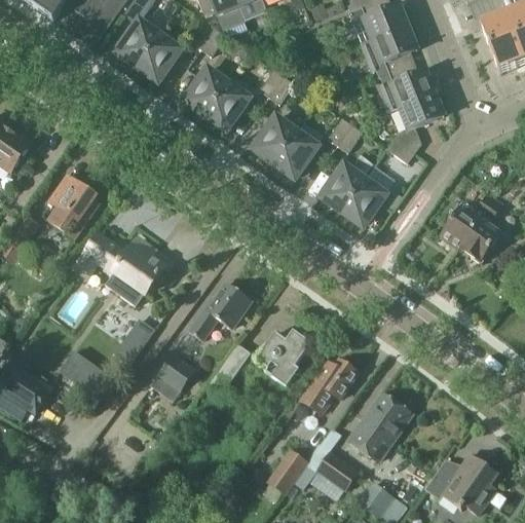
[(65,2),(66,0),(24,0),(53,21),(61,9),(65,2)]
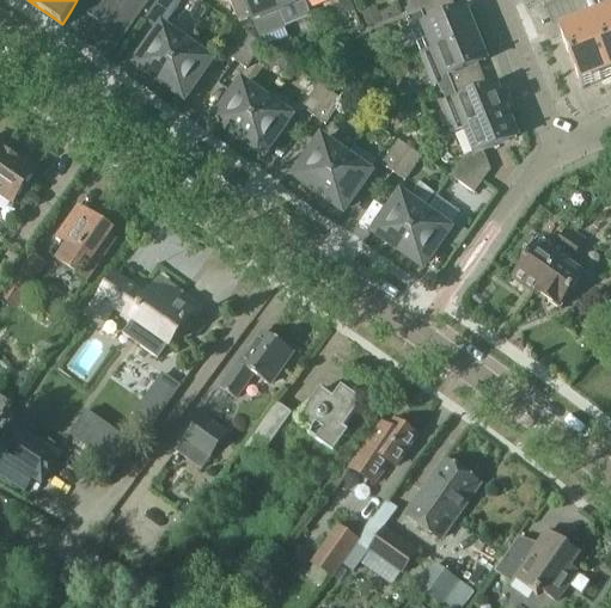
[(99,20),(85,41),(107,55),(145,0),(92,0),(92,1),(87,12),(99,20)]
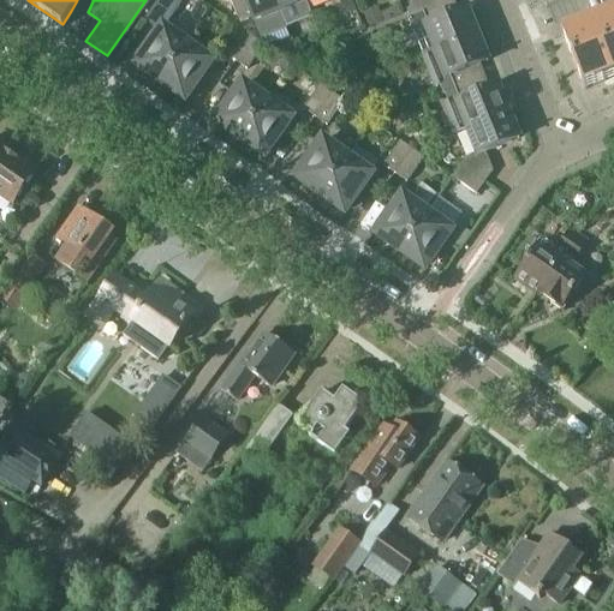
[(155,0),(143,17),(160,29),(162,24),(171,12),(167,10),(173,0),(155,0)]
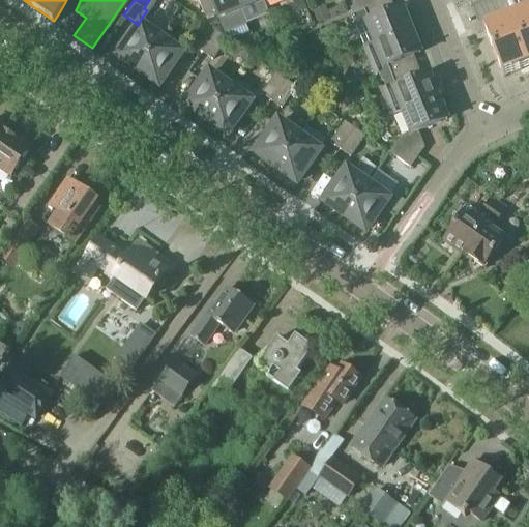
[(199,0),(206,17),(217,12),(218,15),(225,30),(247,21),(246,21),(240,5),(238,0),(199,0)]
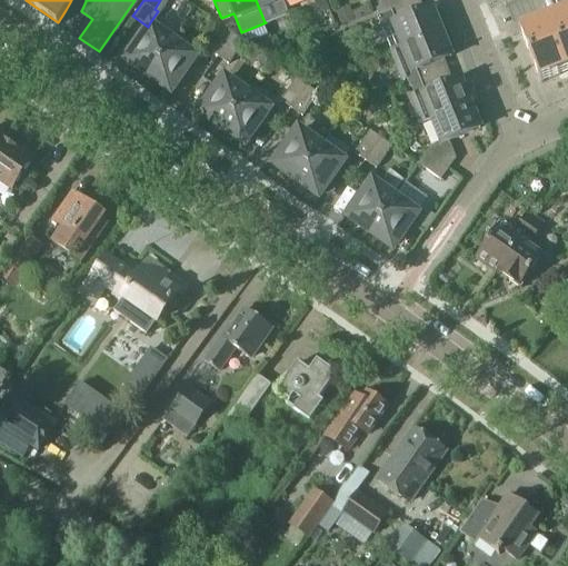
[(256,0),(258,6),(265,22),(288,12),(282,0),(256,0)]
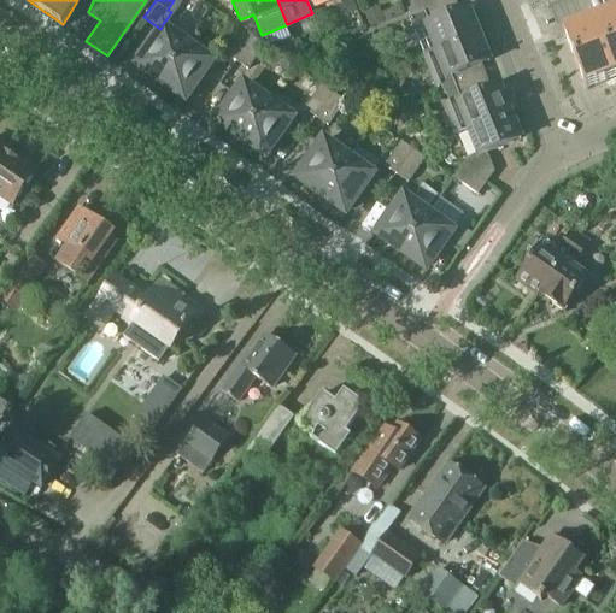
[(346,12),(357,9),(352,0),(341,0),(346,12)]
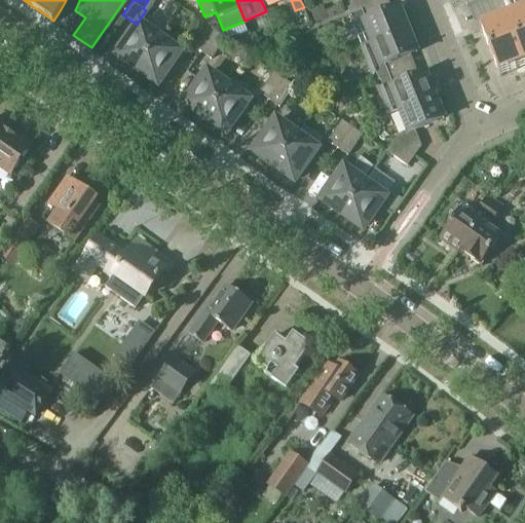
[(362,7),(358,0),(347,0),(345,1),(350,12),(362,7)]
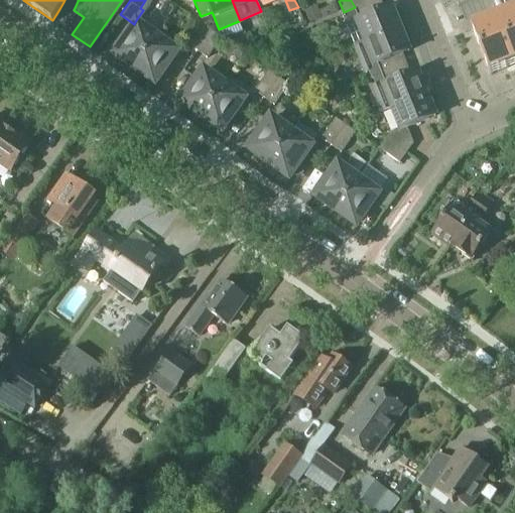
[(344,12),(342,12),(354,45),(364,41),(366,41),(366,40),(400,26),(391,5),(382,9),(379,0),(373,0),(355,7),(344,12)]
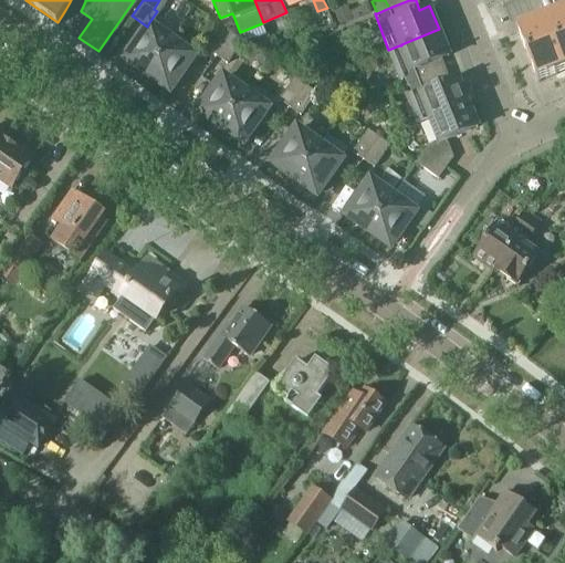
[(349,10),(347,4),(334,10),(339,22),(353,18),(349,10)]
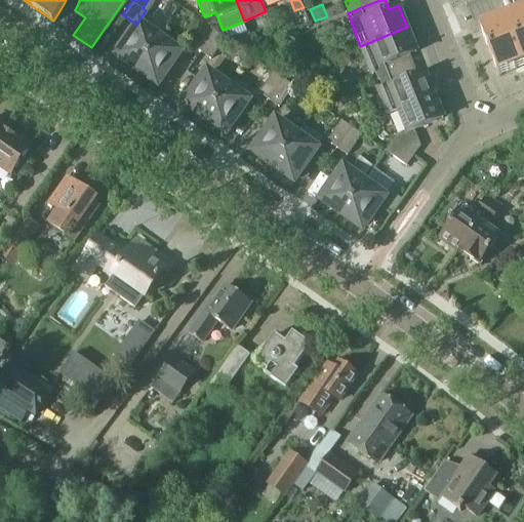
[(523,9),(480,28),(498,74),(523,64),(523,9)]
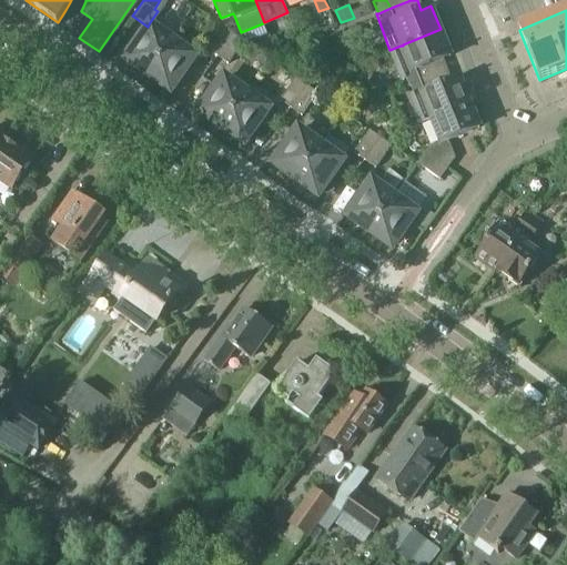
[(148,27),(125,57),(148,73),(172,38),(150,22),(148,27)]
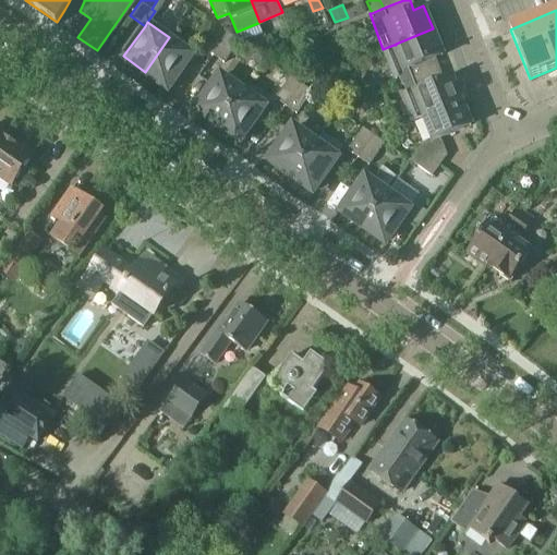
[(202,46),(213,52),(228,31),(218,23),(202,46)]
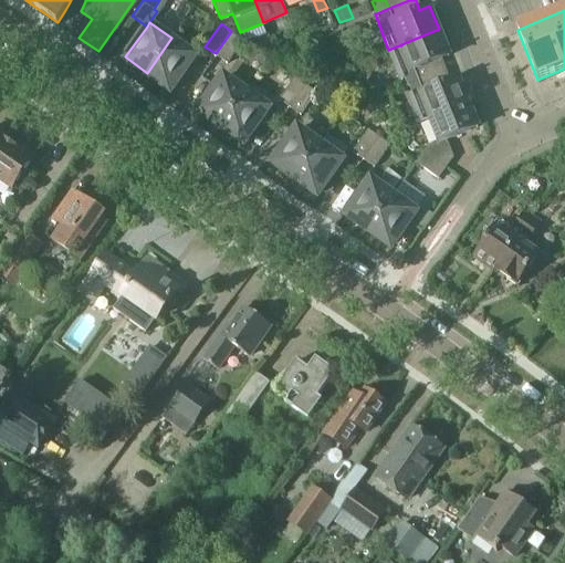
[(388,50),(386,51),(398,80),(405,76),(407,83),(443,69),(438,58),(449,53),(439,29),(401,44),(401,45),(399,45),(388,50)]
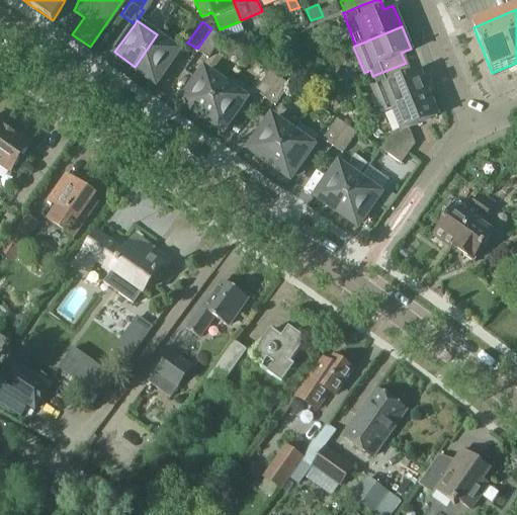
[(211,28),(197,49),(207,56),(222,35),(211,28)]
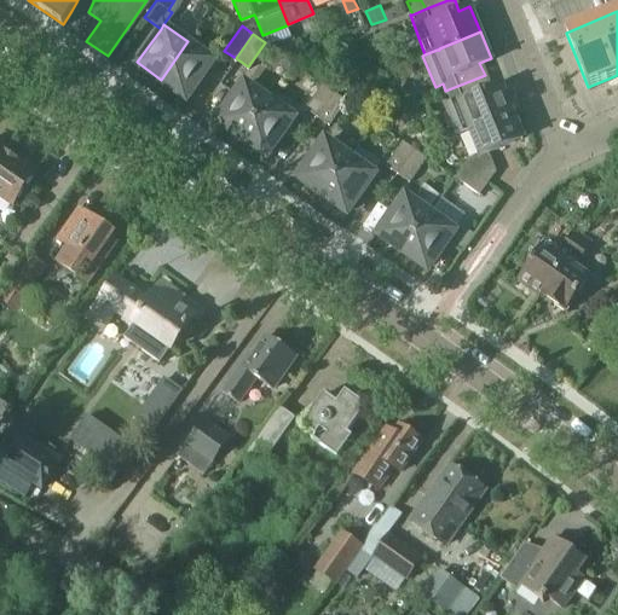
[(188,41),(161,80),(185,97),(212,59),(188,41)]
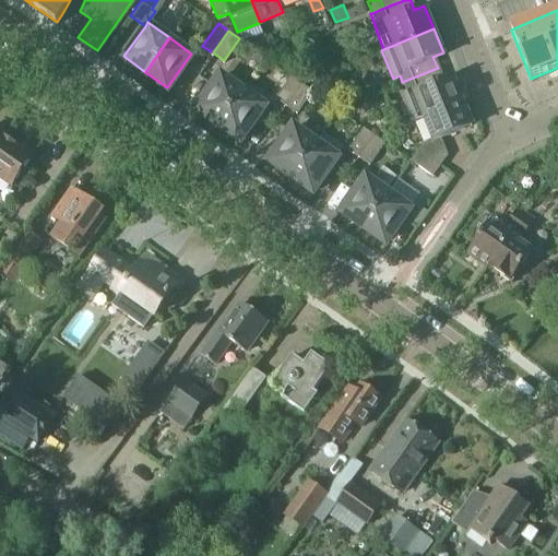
[(306,67),(310,79),(320,74),(316,63),(306,67)]
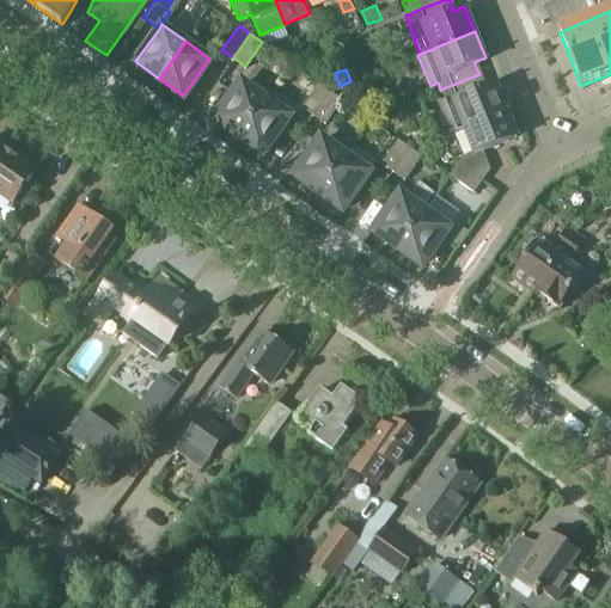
[(318,81),(330,90),(340,86),(335,73),(334,71),(323,75),(318,81)]
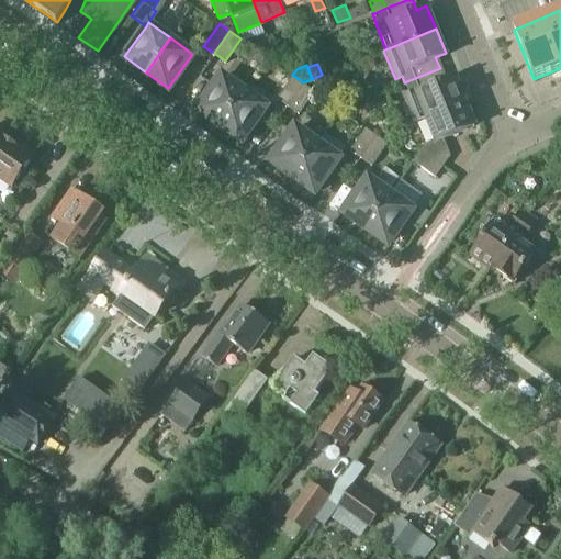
[(408,90),(403,92),(414,121),(426,115),(427,115),(427,114),(464,100),(455,76),(445,80),(440,68),(404,82),(405,85),(406,84),(408,90)]
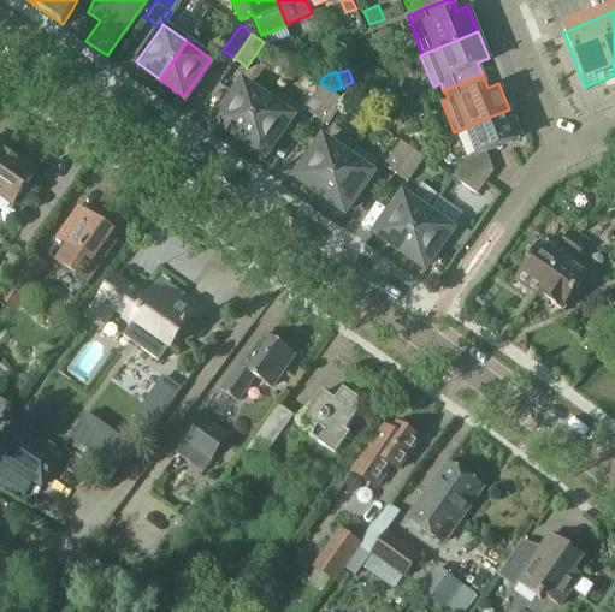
[(243,81),(217,118),(241,135),(267,97),(243,81)]
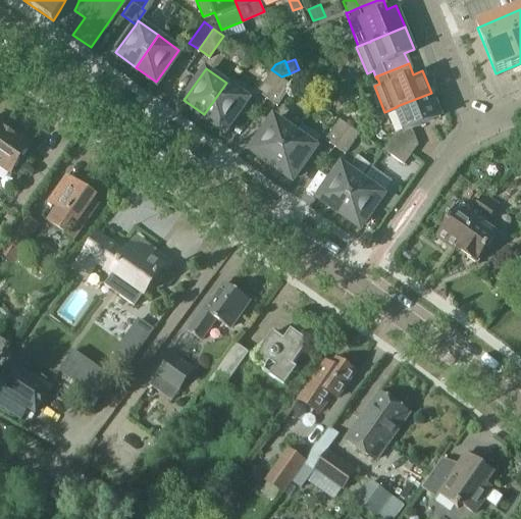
[(257,90),(267,97),(281,76),(271,69),(257,90)]
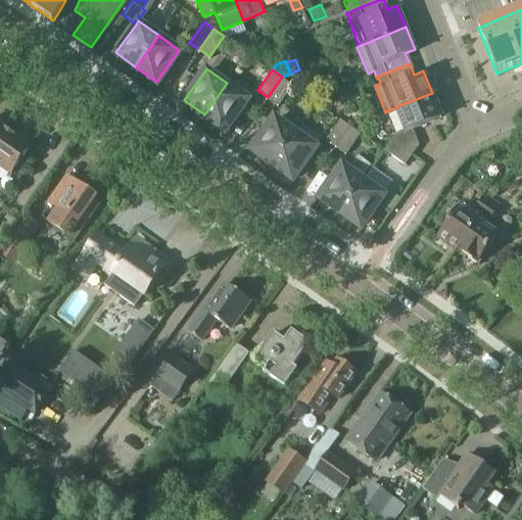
[(268,97),(277,104),(292,84),(282,77),(268,97)]
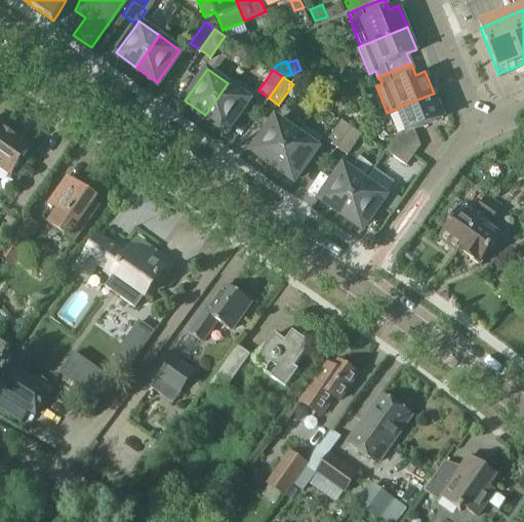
[(228,83),(205,115),(226,130),(248,98),(228,83)]
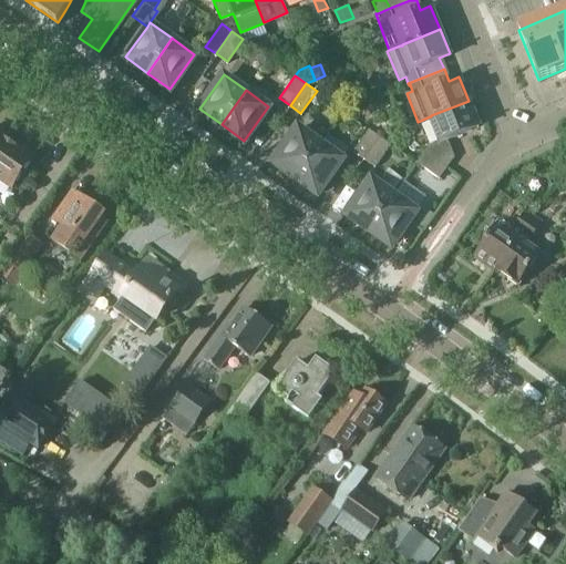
[(429,144),(424,150),(446,166),(454,155),(446,137),(479,125),(469,101),(431,115),(431,116),(440,140),(429,144)]
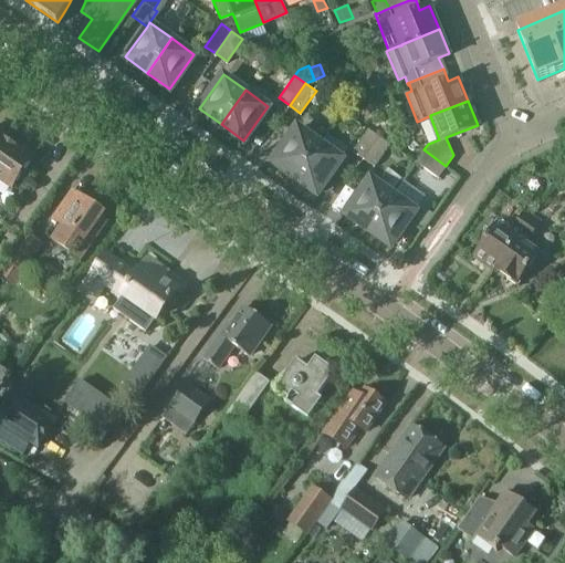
[(296,126),(272,160),(294,176),(318,142),(296,126)]
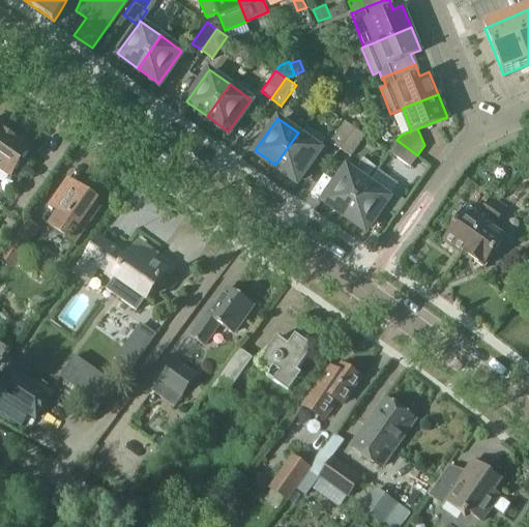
[(330,140),(340,147),(355,126),(345,119),(330,140)]
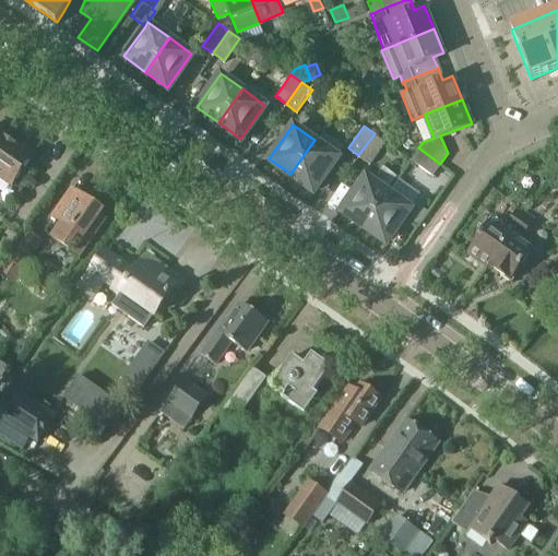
[(375,133),(358,155),(369,163),(384,141),(375,133)]
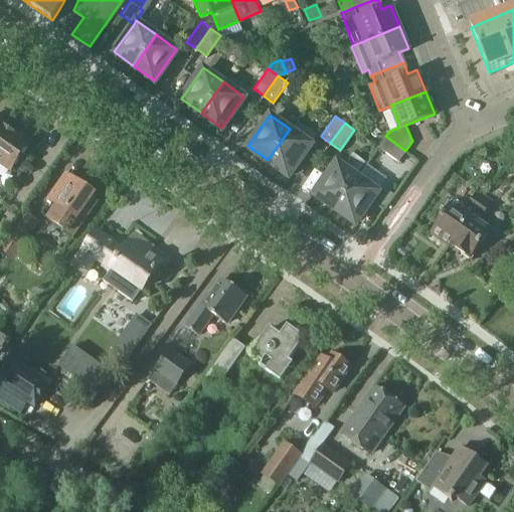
[(0,162),(10,168),(28,142),(5,126),(0,133),(0,162)]
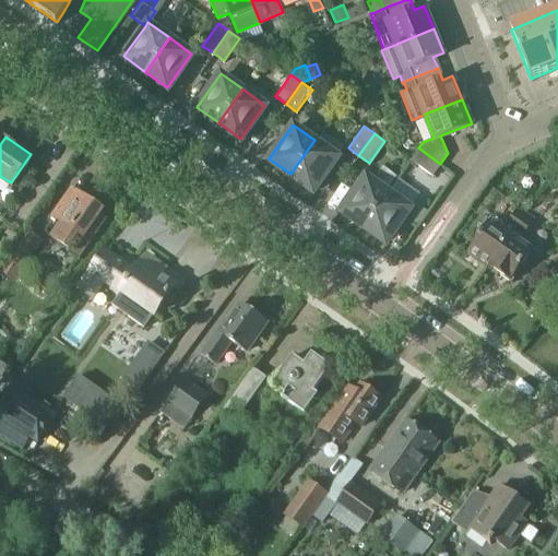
[(315,140),(291,174),(312,190),(336,155),(315,140)]
